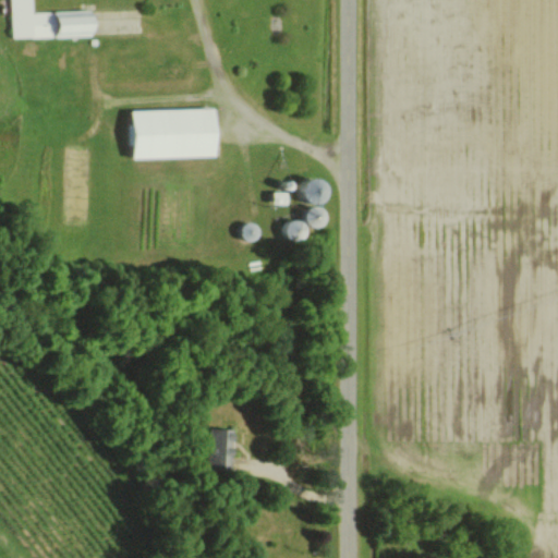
[(29,0),(9,0),(11,37),(95,35),(94,10),(31,12),(29,0)]
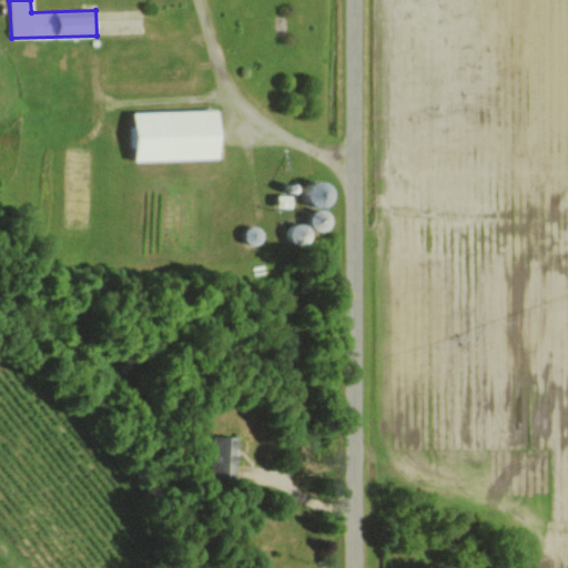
[(221,110),(135,113),(138,162),(222,159),(221,110)]
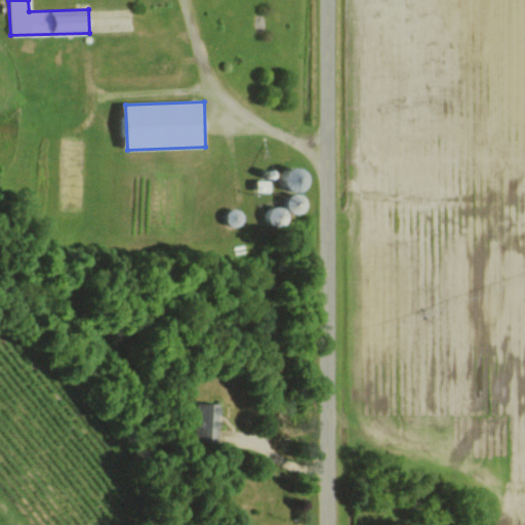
[(257,190),(271,190),(271,179),(257,178),(257,190)]
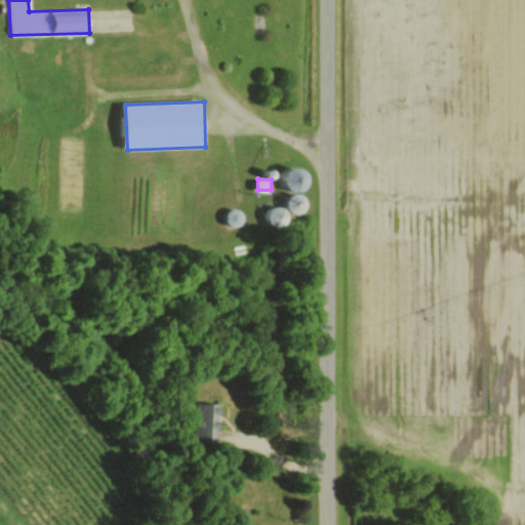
[(268,219),(283,226),(291,208),(298,212),(305,199),(292,194),(286,207),(276,202),(268,219)]
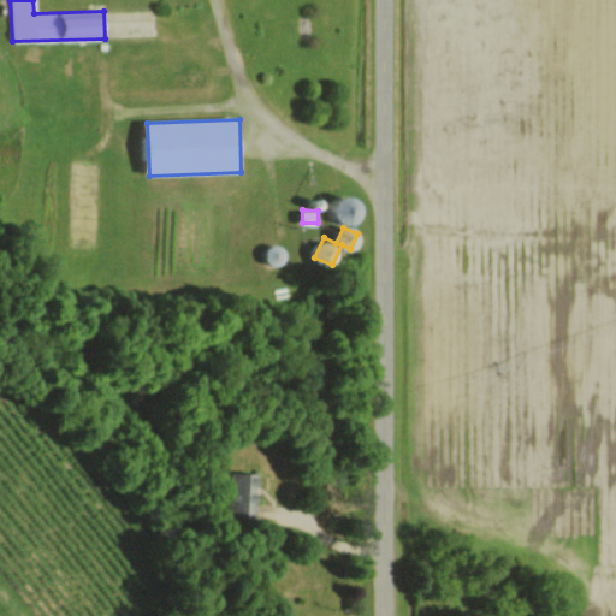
[(231,511),(256,513),(258,472),(232,471),(231,511)]
